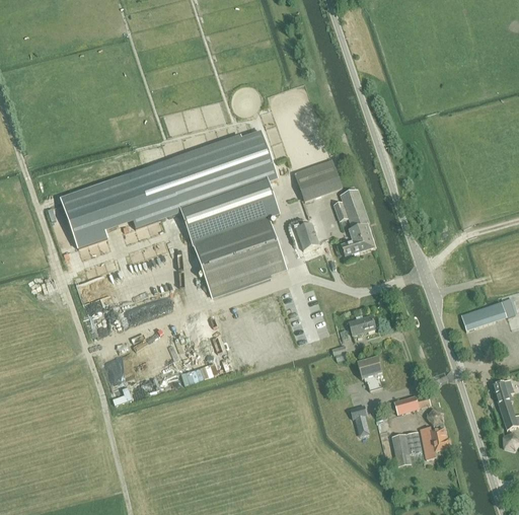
[(77,242),(180,206),(213,296),(285,270),(267,220),(281,215),(270,185),(280,181),(262,130),(62,201),(77,242)]
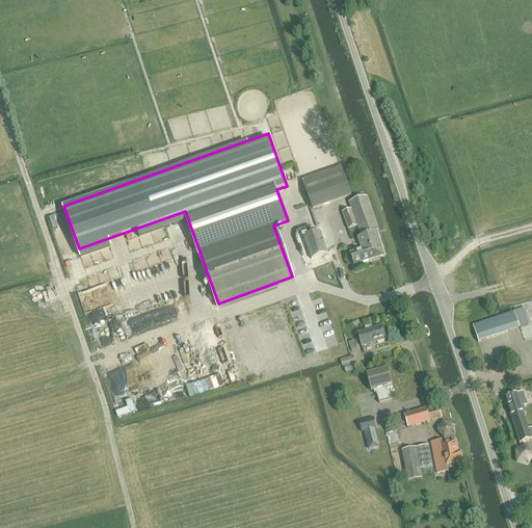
[(312,206),(350,192),(340,163),(301,177),(312,206)]
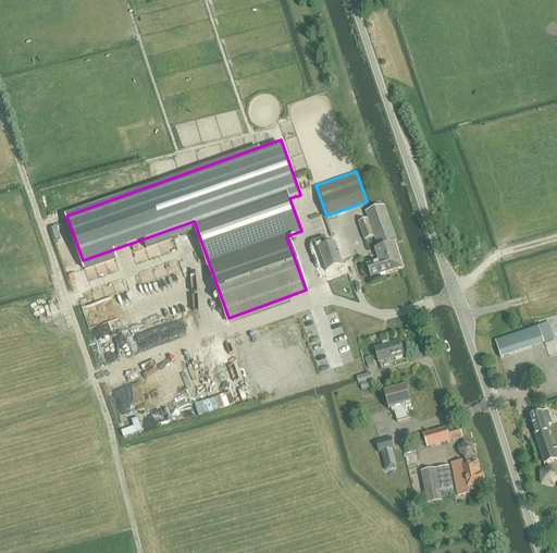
[(401,263),(394,240),(396,238),(383,203),(364,209),(367,216),(357,219),(363,237),(373,234),(378,244),(373,245),(379,258),(366,262),(370,274),(401,263)]
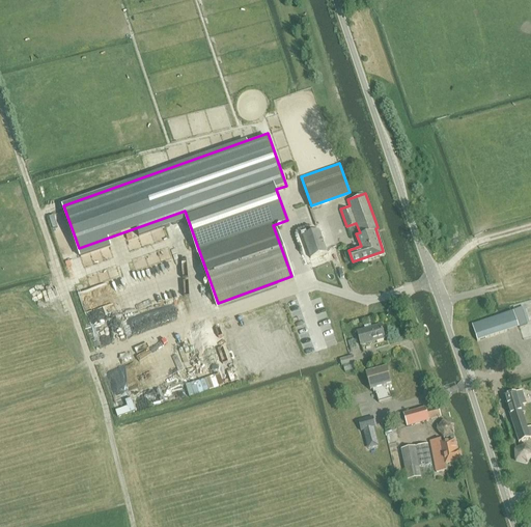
[(319,227),(302,232),(312,262),(330,257),(319,227)]
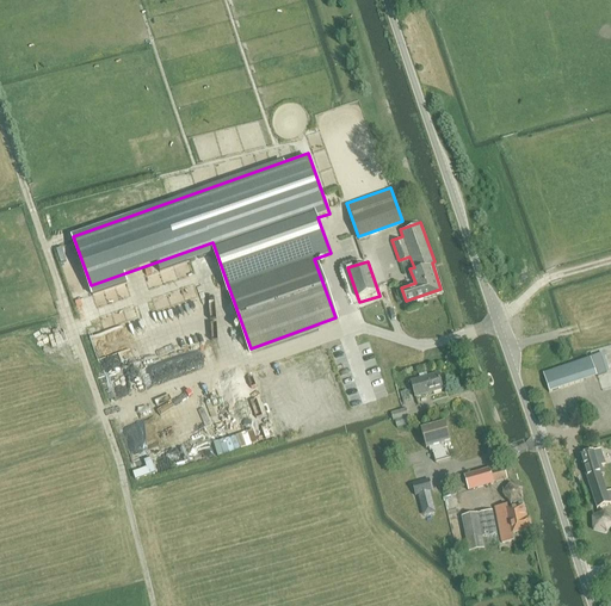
[(575,359),(542,371),(548,389),(582,378),(575,359)]
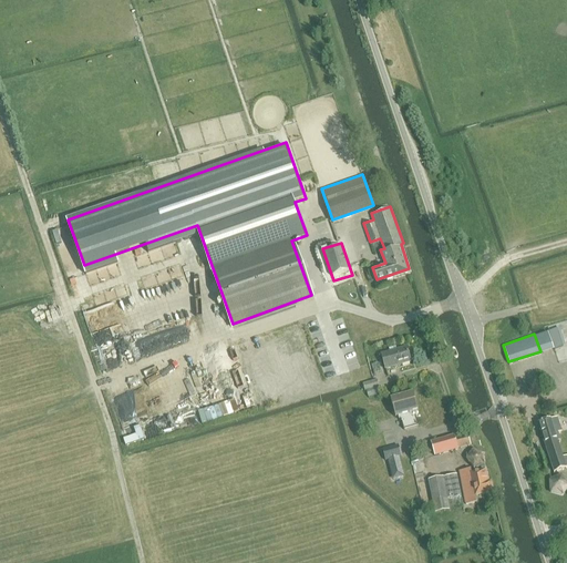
[(385,366),(411,359),(408,344),(397,348),(395,344),(388,346),(389,349),(381,351),(385,366)]
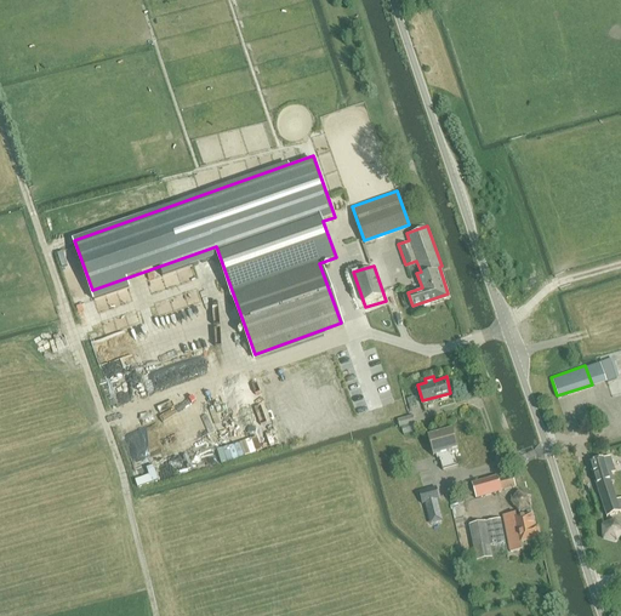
[(397,417),(399,426),(402,426),(403,432),(416,428),(412,412),(397,417)]
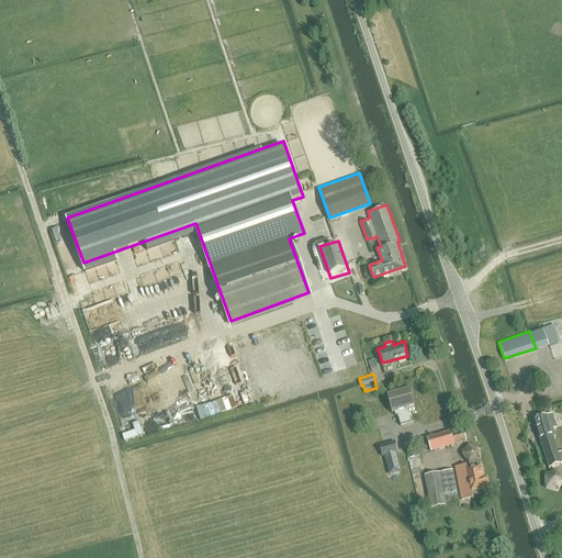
[(409,406),(414,404),(409,387),(386,393),(392,411),(396,410),(401,423),(414,420),(409,406)]
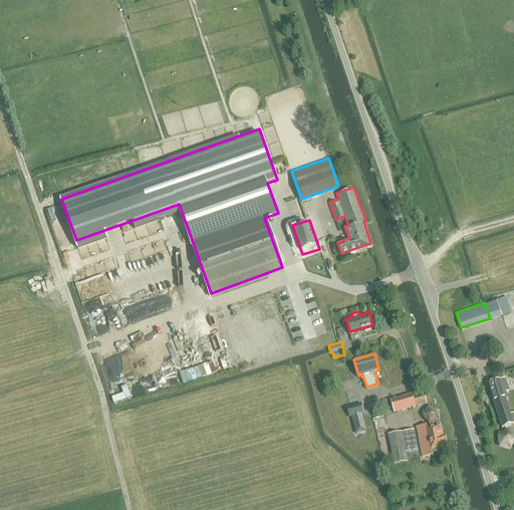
[(501,426),(513,421),(513,411),(510,413),(506,398),(508,397),(506,390),(510,389),(506,375),(499,377),(499,376),(487,380),(501,426)]
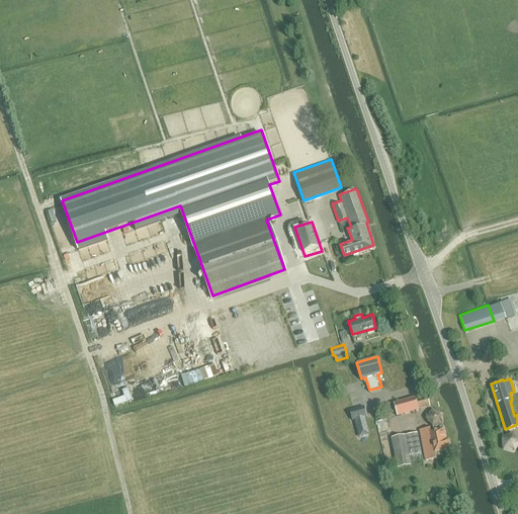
[(417,406),(429,403),(426,394),(415,397),(414,395),(393,401),(397,414),(418,408),(417,406)]
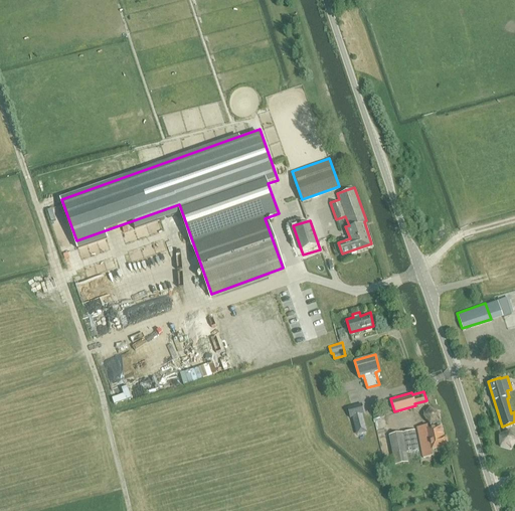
[(361,401),(347,405),(350,415),(352,414),(363,412),(364,412),(365,411),(361,401)]
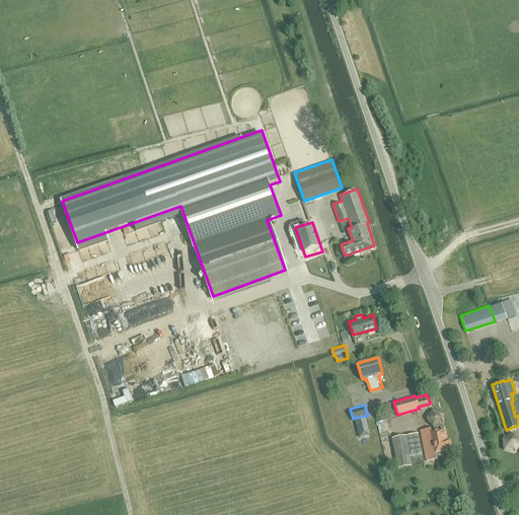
[(443,411),(433,408),(427,417),(434,426),(444,422),(443,411)]
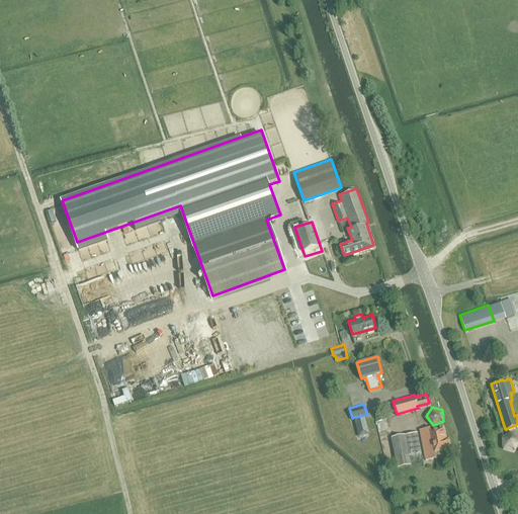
[(438,449),(451,446),(449,437),(445,437),(442,426),(429,429),(428,426),(419,428),(425,457),(436,455),(435,450),(438,449)]
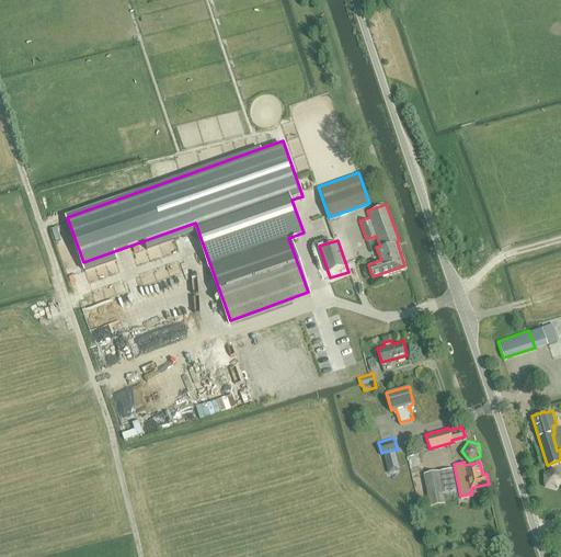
[(445,501),(445,499),(458,496),(451,466),(424,472),(431,504),(445,501)]
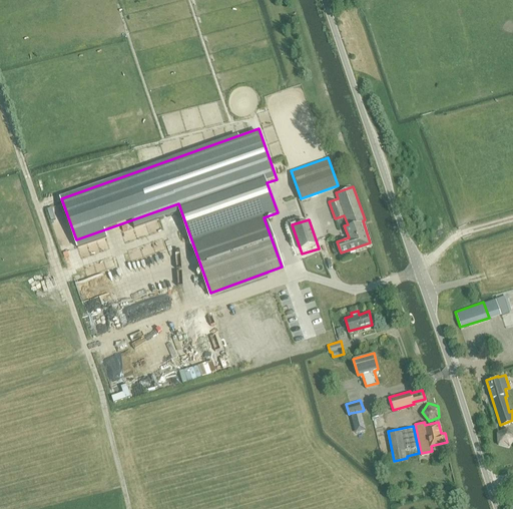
[(500,442),(512,438),(512,436),(510,426),(497,430),(500,442)]
